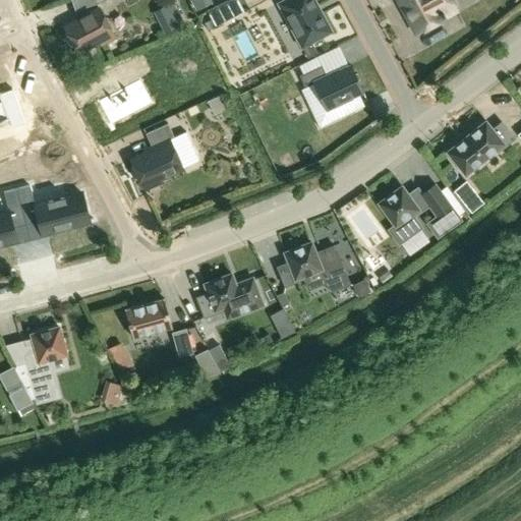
[(71,0),(75,8),(94,2),(93,0),(71,0)]
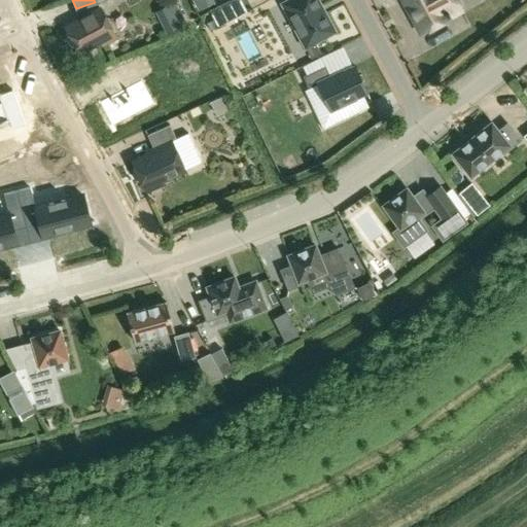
[(191,0),(198,10),(214,2),(212,0),(191,0)]
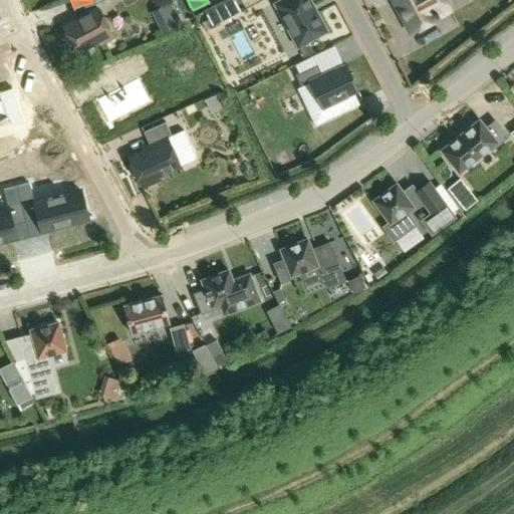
[(324,32),(308,0),(277,0),(273,2),(300,56),(309,52),(304,41),(324,32)]
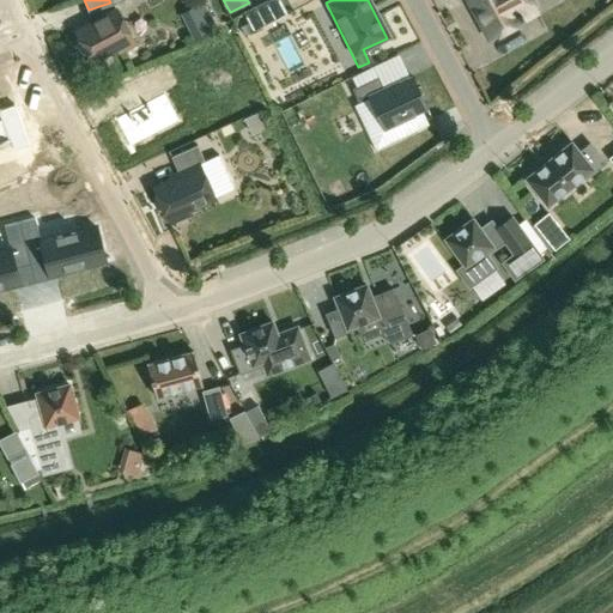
[(496,36),(505,31),(507,28),(521,20),(520,18),(523,17),(522,14),(534,7),(529,0),(468,0),(475,13),(478,12),(483,20),(484,22),(483,24),(487,34),(491,35),(491,36),(492,35),(496,36)]
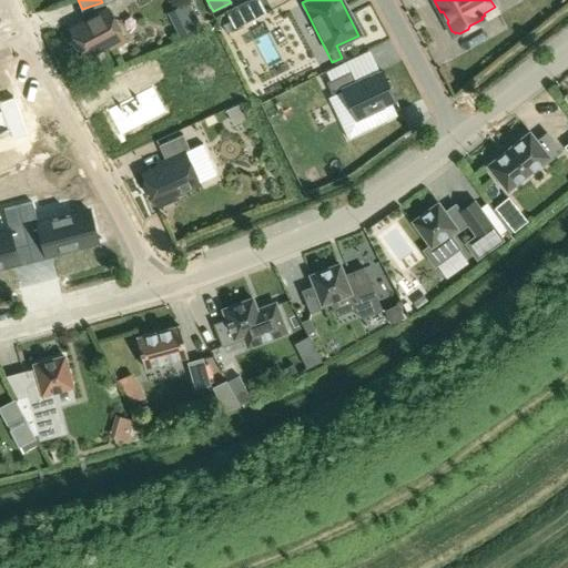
[(168,11),(181,37),(201,27),(188,1),(168,11)]
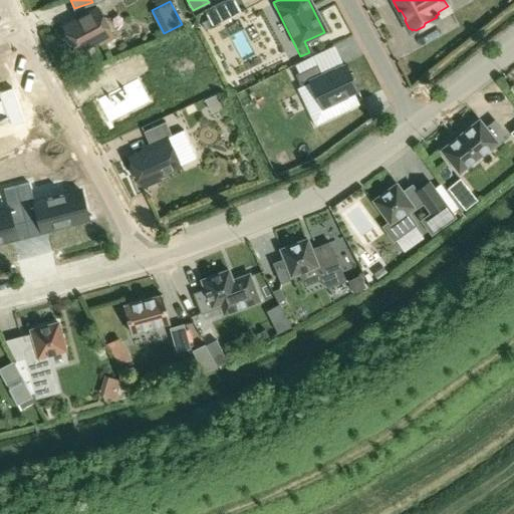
[(97,8),(64,26),(66,31),(65,37),(69,44),(74,46),(77,51),(97,40),(99,43),(112,36),(97,8)]
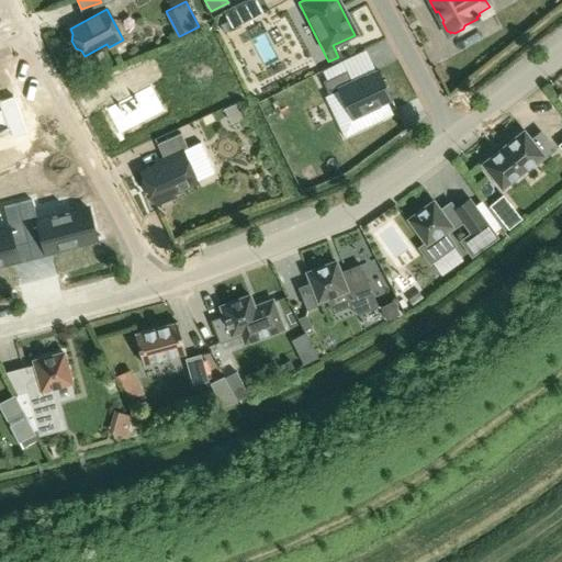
[(224,33),(232,29),(228,21),(221,25),(224,33)]
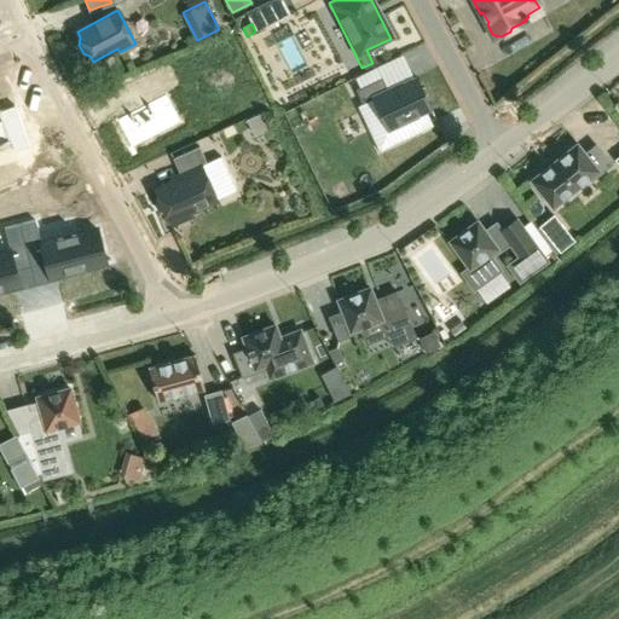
[(137,108),(115,120),(131,150),(181,122),(166,93),(177,87),(166,65),(126,86),(137,108)]
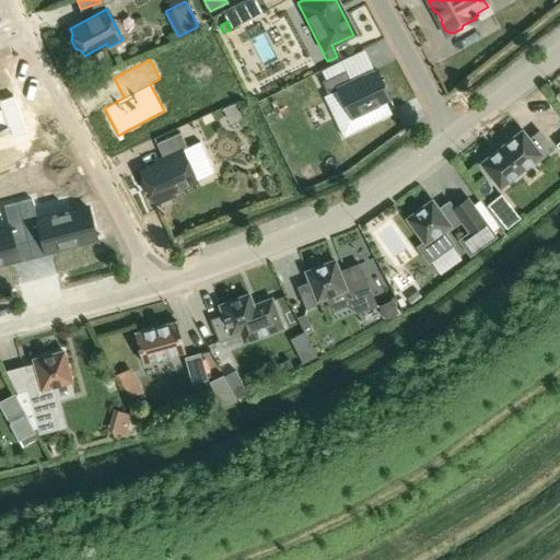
[(346,70),(322,81),(327,94),(337,89),(350,116),(389,97),(376,70),(351,82),(346,70)]
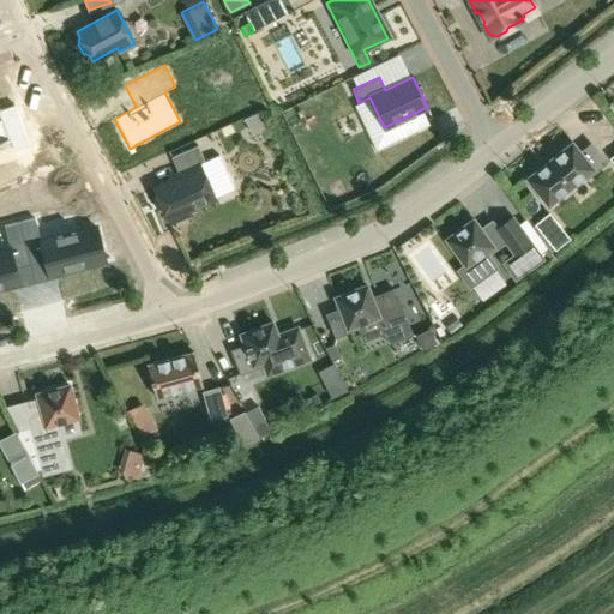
[(0,142),(10,139),(13,151),(28,145),(13,104),(0,109),(0,142)]
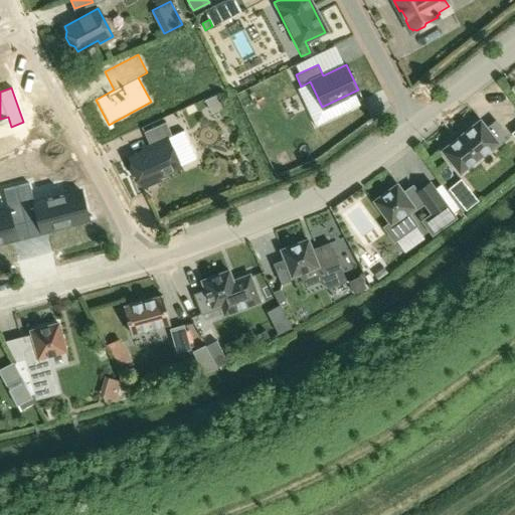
[(207,99),(206,104),(209,110),(213,112),(218,110),(220,105),(217,98),(212,97),(207,99)]
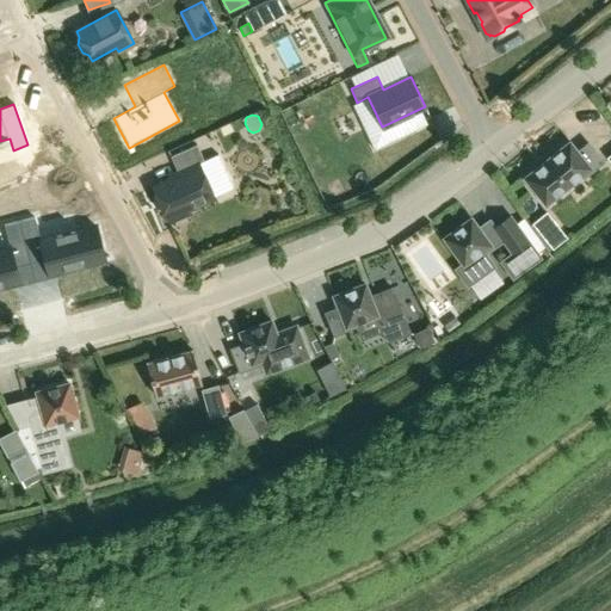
[(593,150),(582,159),(569,142),(524,178),(545,204),(581,176),(584,178),(604,162),(593,150)]
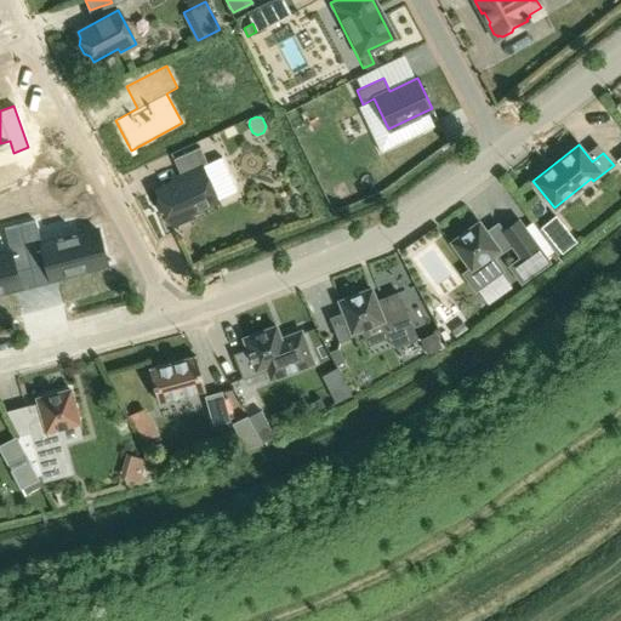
[(171,183),(157,191),(159,197),(157,203),(161,212),(167,215),(170,221),(192,211),(217,200),(237,192),(221,157),(208,163),(200,147),(174,159),(180,172),(182,178),(171,183)]
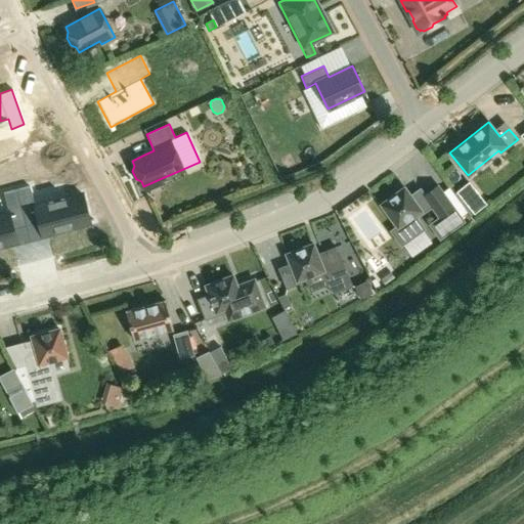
[(288,155),(280,157),(284,168),(294,165),(292,158),(288,155)]
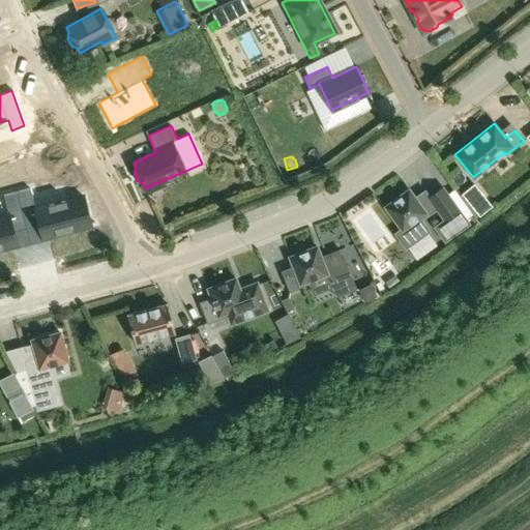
[(492,206),(474,184),(462,194),(479,215),(492,206)]
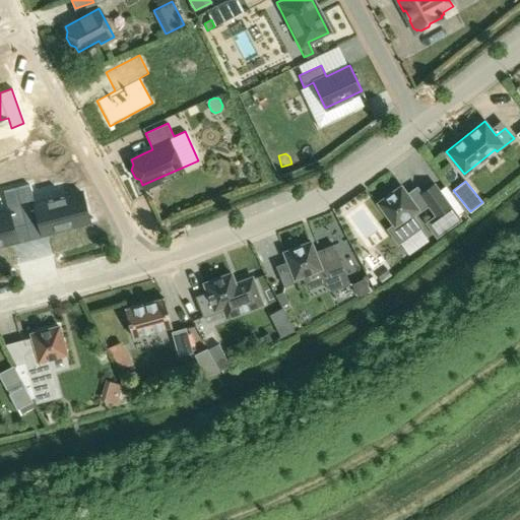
[(435,184),(411,200),(401,186),(378,203),(394,224),(388,230),(398,244),(420,228),(412,216),(428,205),(436,215),(427,222),(437,237),(460,219),(435,184)]
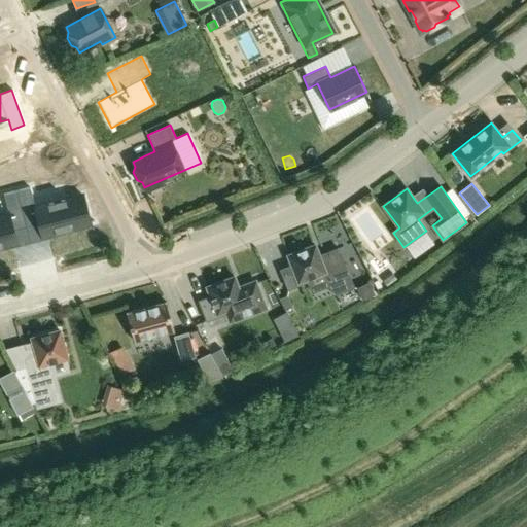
[(31,195),(19,198),(28,235),(40,231),(42,239),(91,226),(83,199),(35,211),(31,195)]
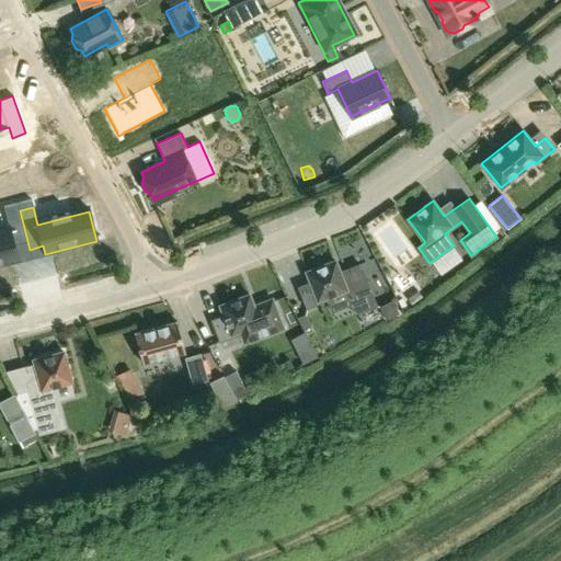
[(7,230),(0,231),(0,263),(14,260),(11,249),(25,245),(18,217),(4,220),(7,230)]
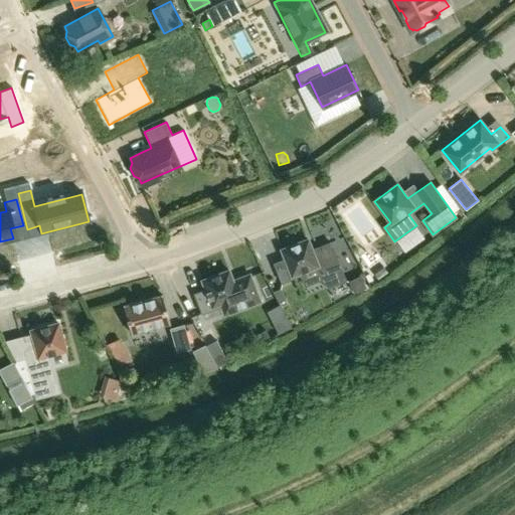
[(288,267),(277,271),(282,283),(301,275),(300,273),(317,266),(325,287),(344,279),(330,241),(311,248),(307,239),(281,249),(288,267)]
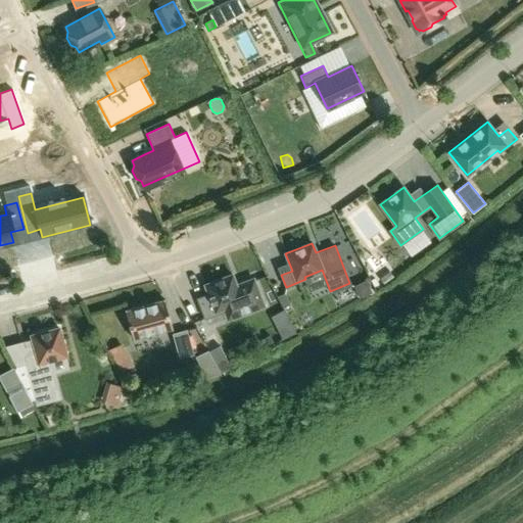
[(232,275),(205,285),(211,301),(200,306),(204,319),(225,311),(228,320),(264,305),(253,279),(236,285),(232,275)]
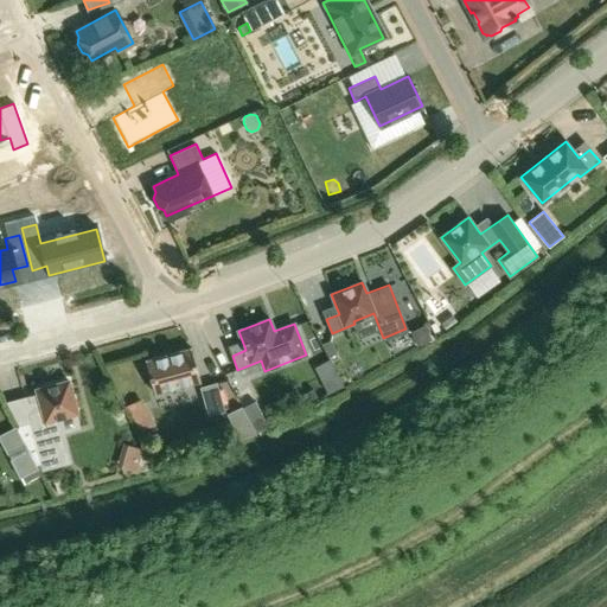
[(425,325),(410,331),(417,345),(432,339),(425,325)]
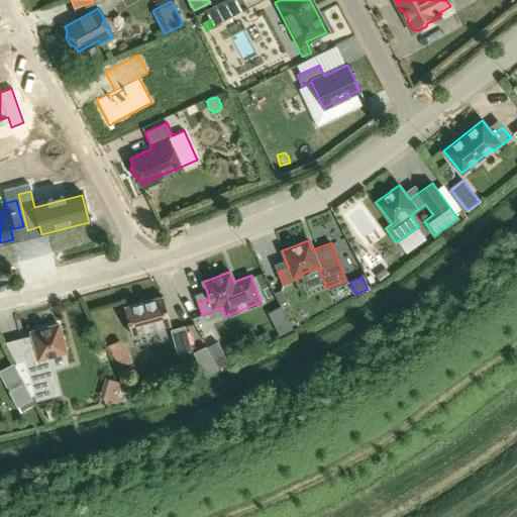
[(281,289),(274,293),(279,304),(286,301),(281,289)]
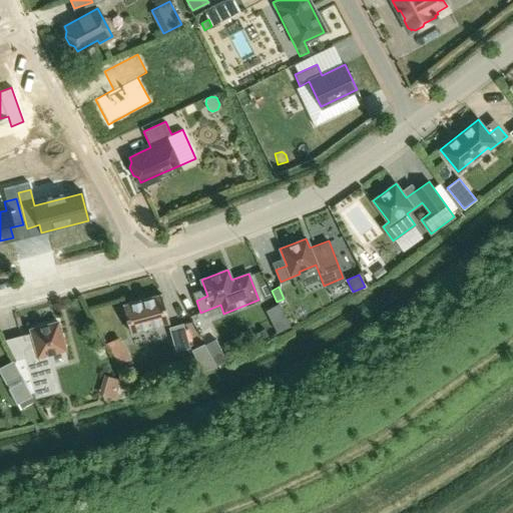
[(161,294),(122,305),(130,333),(169,322),(161,294)]
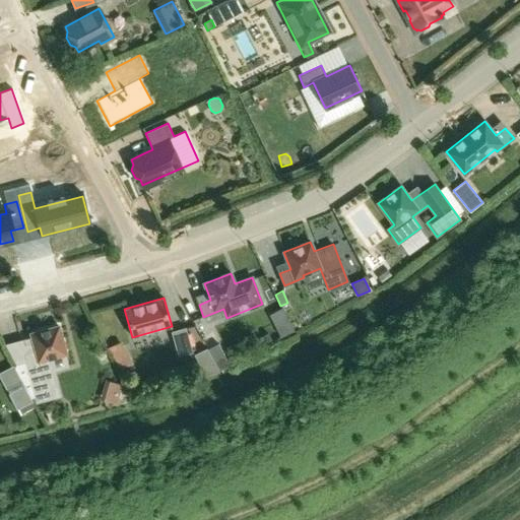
[(288,322),(276,328),(282,339),(295,333),(288,322)]
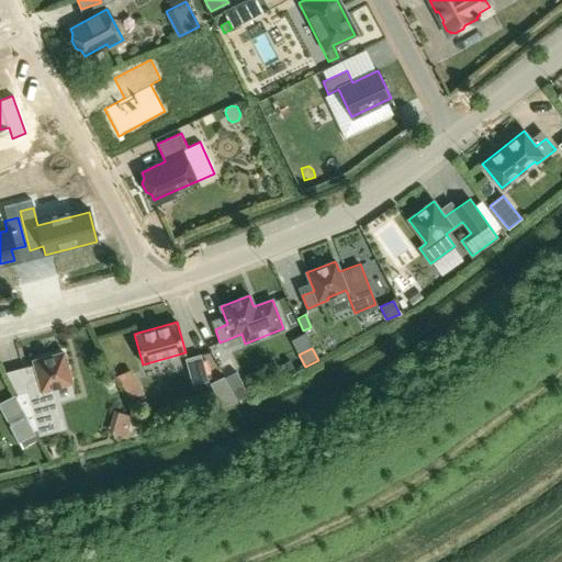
[(33,360),(36,370),(38,379),(25,383),(30,396),(31,396),(41,434),(54,430),(51,418),(58,416),(51,391),(52,391),(52,388),(71,382),(63,352),(33,360)]
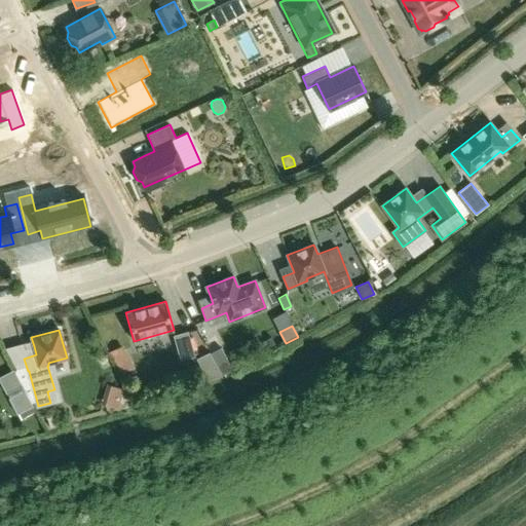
[(187,332),(174,336),(181,360),(193,357),(187,332)]
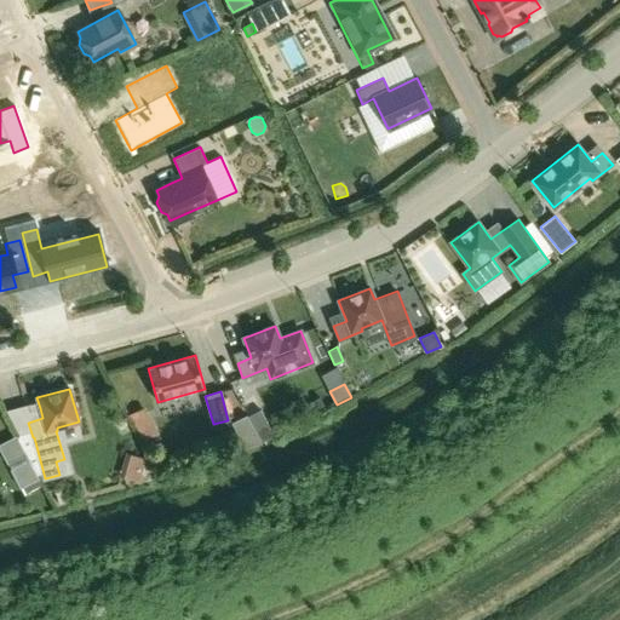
[(247,415),(233,424),(246,448),(260,443),(247,415)]
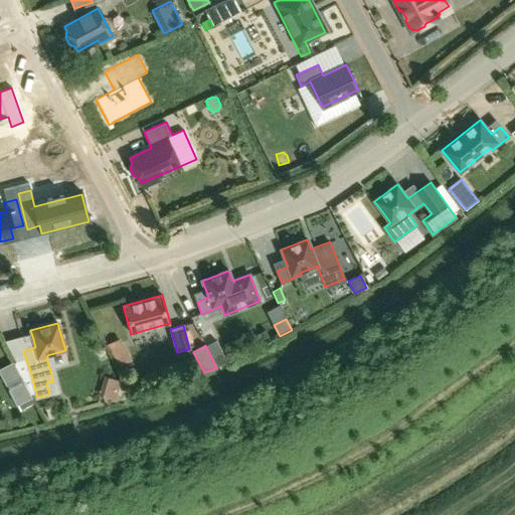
[(31,397),(21,377),(13,362),(0,369),(0,372),(16,405),(31,397)]
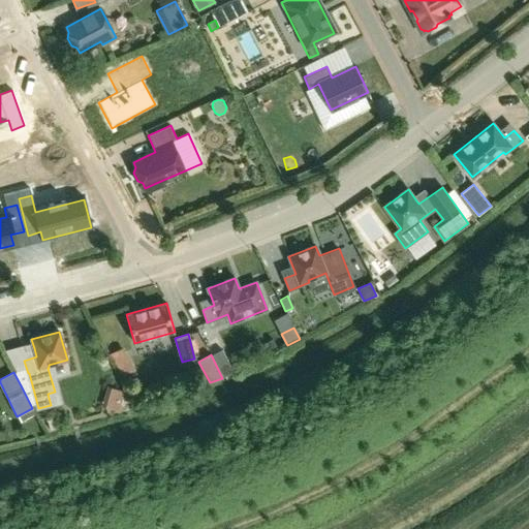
[(118,410),(123,391),(111,386),(105,406),(118,410)]
